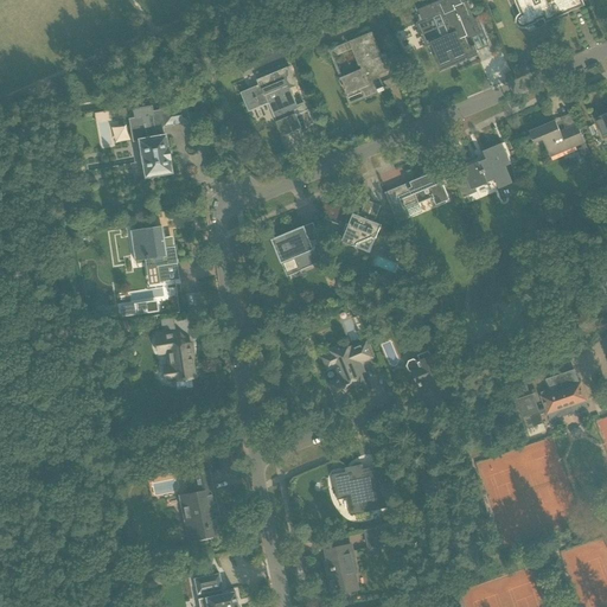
[(440,0),(436,1),(419,10),(423,20),(441,13),(451,36),(433,43),(442,65),(465,56),(465,55),(474,51),(474,52),(477,51),(470,34),(483,30),(483,29),(478,17),(474,18),(466,0),(440,0)]
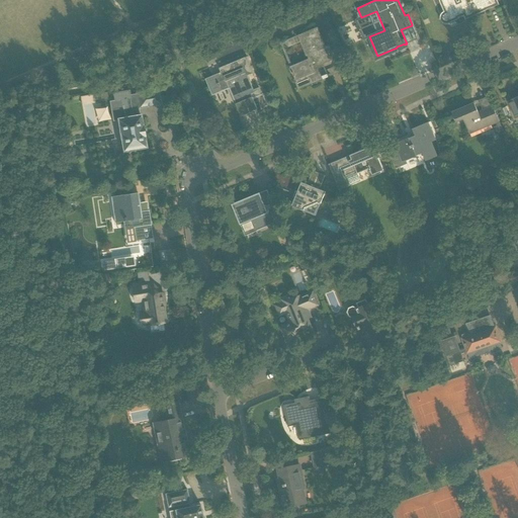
[(449,23),(450,23),(451,26),(456,24),(455,21),(459,19),(458,18),(473,12),(475,15),(499,5),(497,0),(444,0),(448,10),(444,12),(443,13),(442,13),(441,14),(441,15),(440,15),(440,16),(440,17),(440,18),(440,19),(440,20),(441,21),(441,22),(442,22),(442,23),(443,23),(444,24),(445,24),(446,24),(447,24),(449,23)]
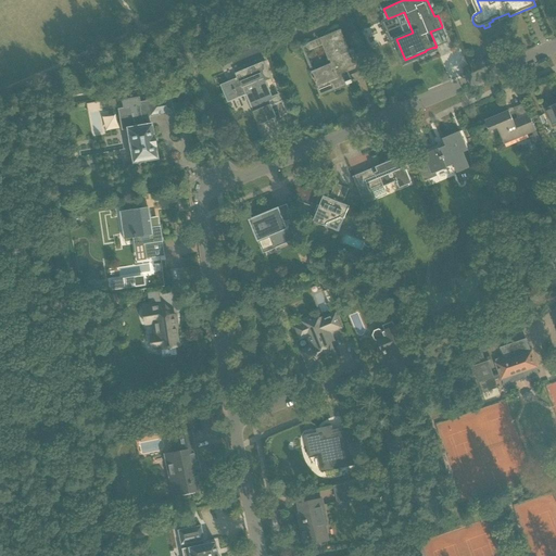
[(314,71),(311,72),(317,87),(331,80),(335,89),(346,84),(348,85),(353,83),(349,73),(345,74),(343,70),(359,63),(353,49),(350,50),(341,29),(323,37),(319,38),(323,46),(324,50),(330,64),(314,71)]
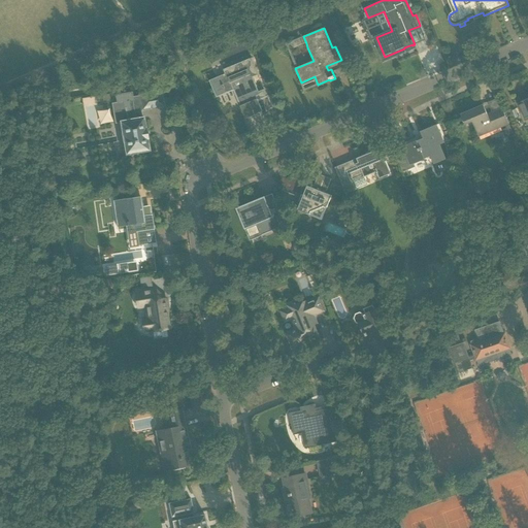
[(241,107),(245,119),(262,111),(258,100),(267,96),(272,107),(264,87),(264,89),(259,92),(253,77),(258,74),(259,76),(260,76),(252,58),(224,70),(225,74),(209,80),(217,98),(218,98),(217,97),(234,90),(241,107)]
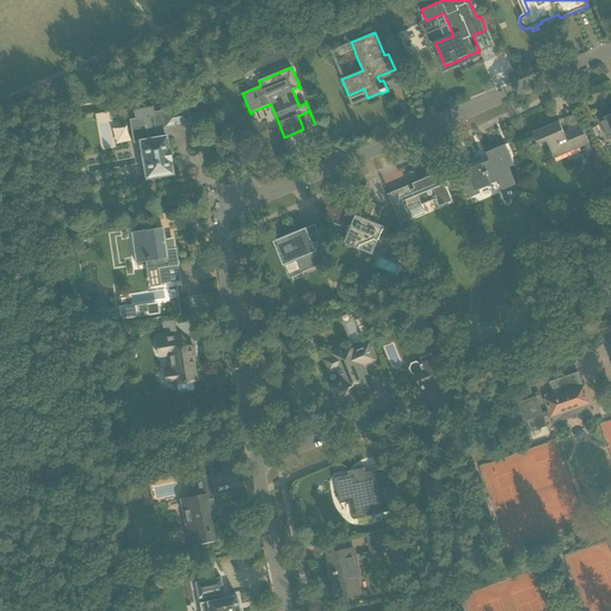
[(153,109),(134,112),(135,121),(148,118),(149,128),(143,129),(142,130),(143,140),(139,141),(139,142),(146,179),(148,179),(149,179),(150,180),(152,180),(153,180),(154,180),(154,179),(155,179),(155,178),(156,178),(172,174),(171,162),(171,159),(170,158),(168,153),(170,152),(168,148),(166,136),(164,137),(162,128),(165,127),(165,128),(190,123),(186,107),(162,112),(162,113),(162,116),(154,117),(154,113),(153,113),(153,109)]
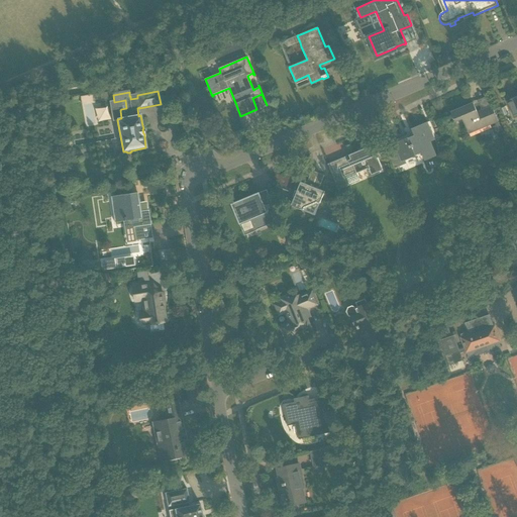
[(516,96),(507,101),(511,110),(514,119),(516,117),(516,96)]
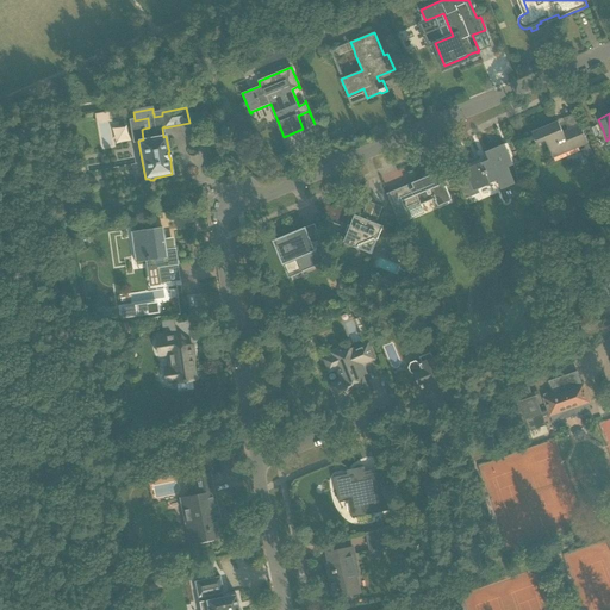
[(562,134),(560,128),(558,122),(531,134),(536,144),(546,141),(553,159),(587,144),(580,126),(562,134)]
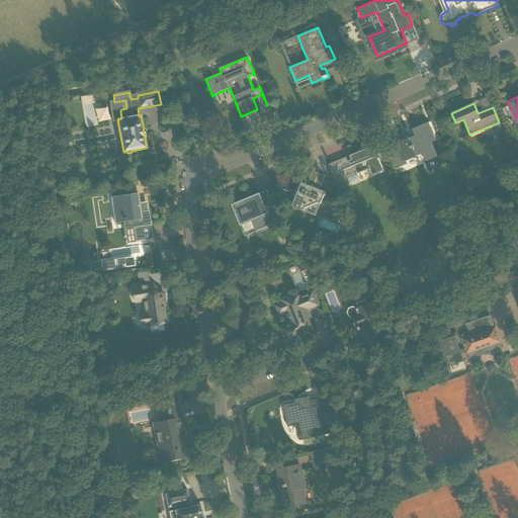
[(395,144),(399,154),(403,162),(417,156),(423,153),(426,161),(437,157),(432,143),(435,141),(428,122),(412,130),(415,137),(409,139),(409,138),(395,144)]
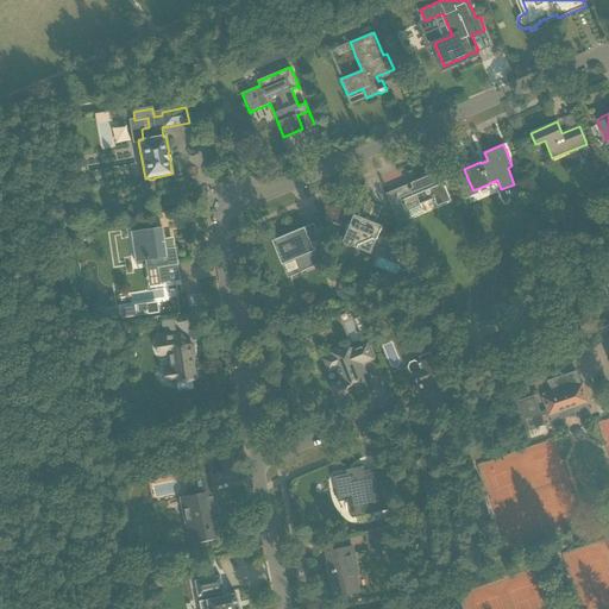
[(385,193),(399,225),(400,225),(399,223),(424,212),(420,205),(434,199),(434,200),(435,201),(434,202),(437,208),(447,203),(447,202),(451,201),(445,187),(446,186),(444,180),(443,180),(439,171),(385,193)]
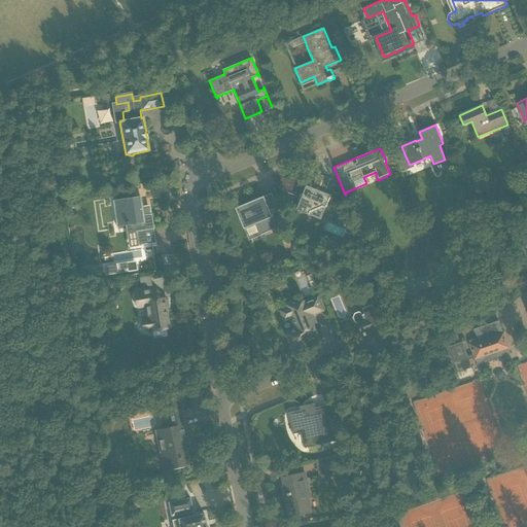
[(296,210),(307,214),(321,220),(330,196),(324,192),(325,190),(330,179),(325,177),(323,176),(318,174),(312,188),(307,186),(303,196),(301,195),(299,201),(301,202),(296,210)]
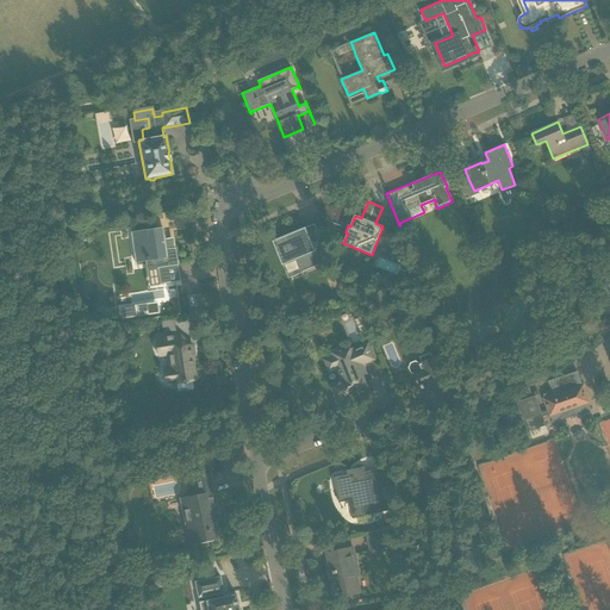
[(305,228),(273,242),(282,266),(296,260),(297,261),(302,273),(311,268),(311,269),(330,261),(323,244),(313,248),(305,228)]
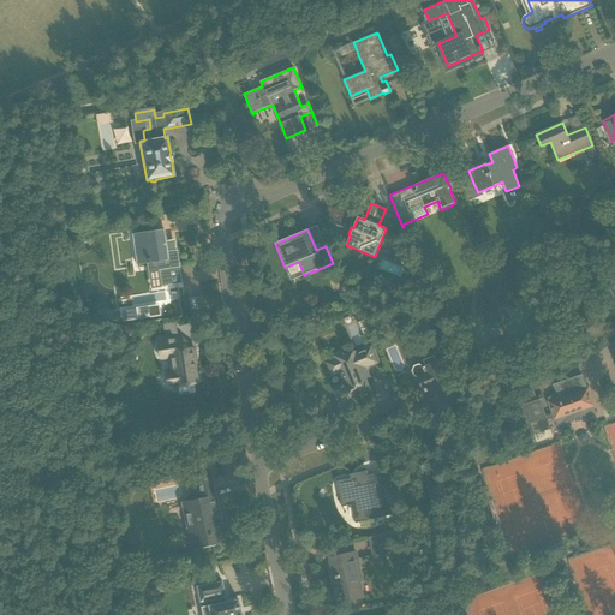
[(181,284),(181,282),(179,284),(177,268),(179,268),(177,250),(175,251),(174,243),(171,244),(169,240),(165,242),(163,231),(132,234),(137,264),(148,262),(148,264),(150,264),(150,260),(157,258),(160,270),(157,270),(160,287),(181,284)]
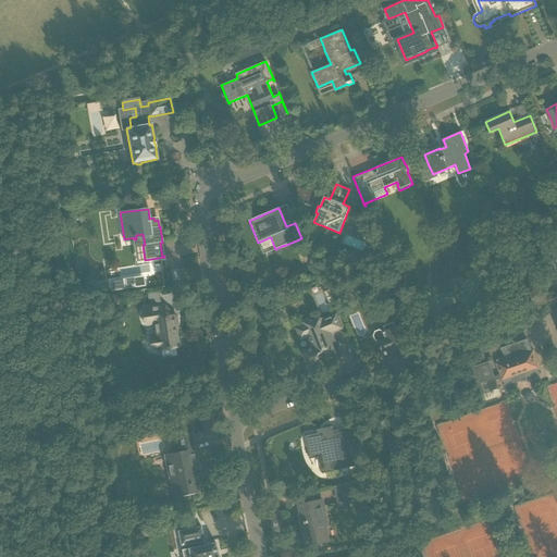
[(314,255),(308,257),(312,269),(320,267),(314,255)]
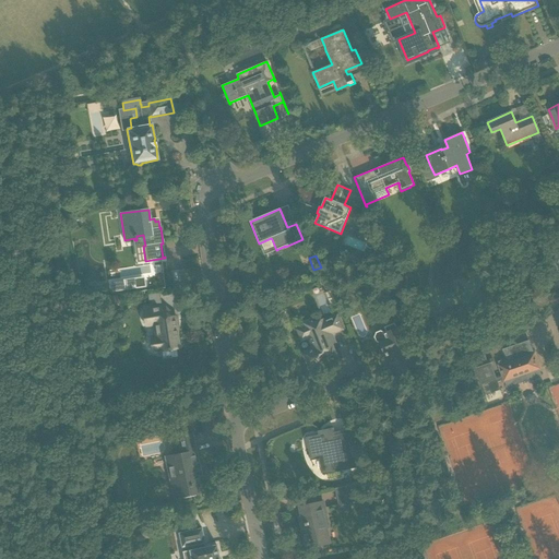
[(324,276),(319,278),(322,286),(328,284),(324,276)]
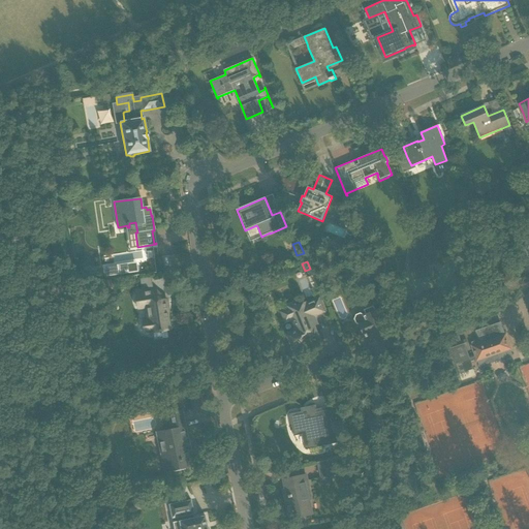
[(126,265),(105,268),(106,276),(128,273),(126,265)]
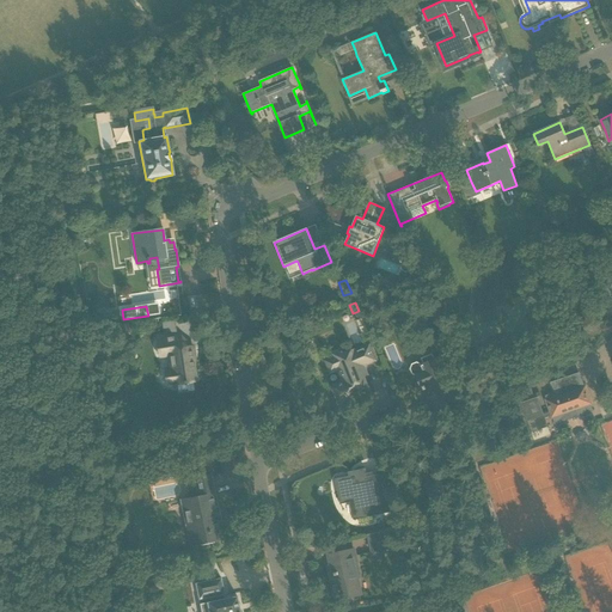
[(129,324),(120,325),(121,334),(130,332),(129,325),(129,324)]
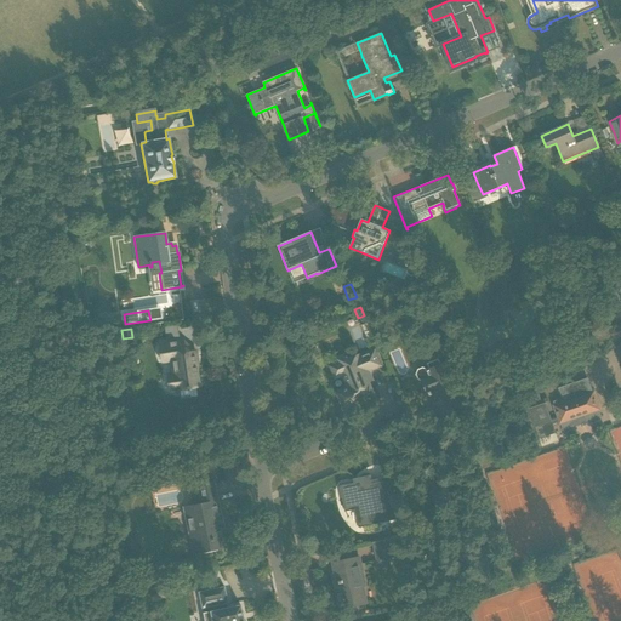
[(170,342),(159,343),(161,362),(171,360),(174,377),(176,377),(177,386),(175,387),(176,391),(178,389),(181,399),(197,397),(195,387),(199,387),(195,363),(194,363),(194,362),(194,357),(194,355),(193,355),(193,352),(184,353),(182,340),(170,342)]
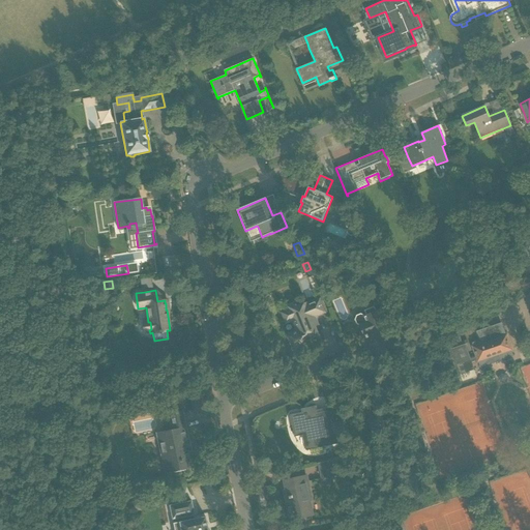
[(298,306),(296,301),(287,304),(290,311),(283,314),(287,322),(293,319),(298,331),(288,335),(293,347),(312,340),(311,335),(317,332),(314,326),(317,324),(315,318),(326,314),(320,299),(308,304),(307,302),(298,306)]
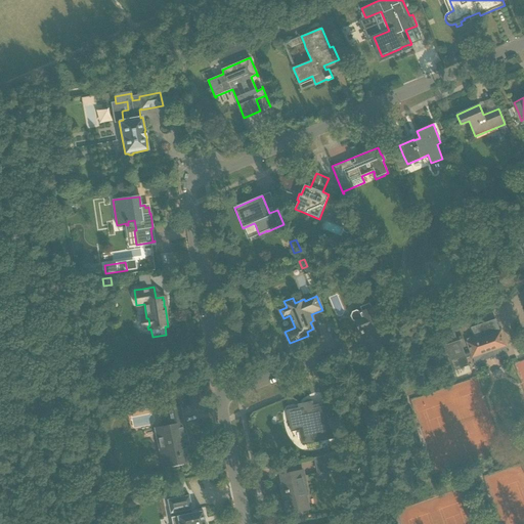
[(353,311),(351,316),(353,320),(356,321),(357,323),(356,323),(359,331),(360,330),(361,332),(362,332),(363,334),(364,334),(366,340),(366,341),(369,339),(374,350),(384,346),(391,343),(376,306),(372,308),(362,311),(361,312),(361,311),(357,310),(353,311)]
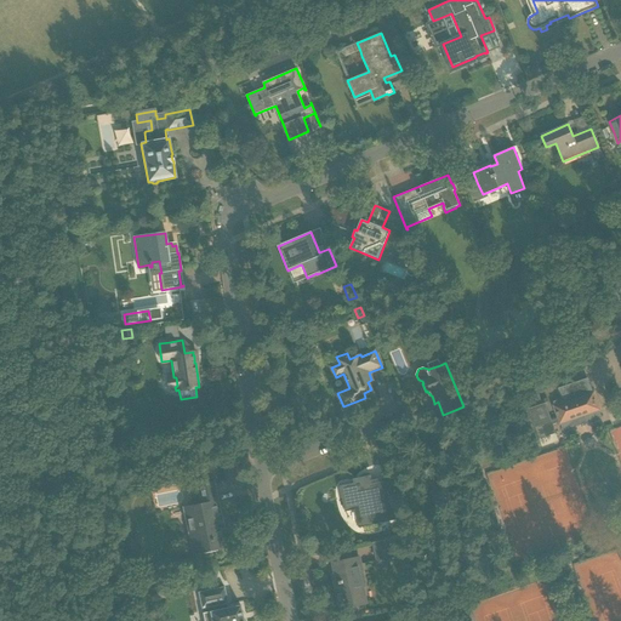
[(587,380),(576,383),(559,389),(563,400),(554,403),(556,406),(559,419),(551,422),(546,406),(522,415),(530,440),(539,438),(536,431),(562,422),(564,429),(600,417),(598,410),(593,394),(587,380)]
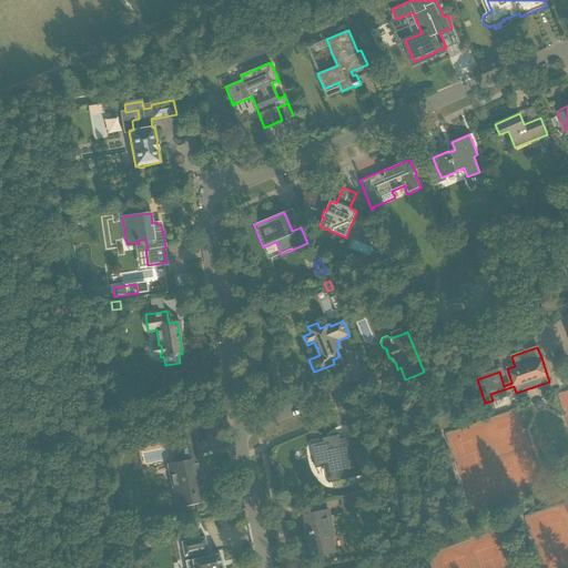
[(480,358),(485,374),(496,369),(490,354),(480,358)]
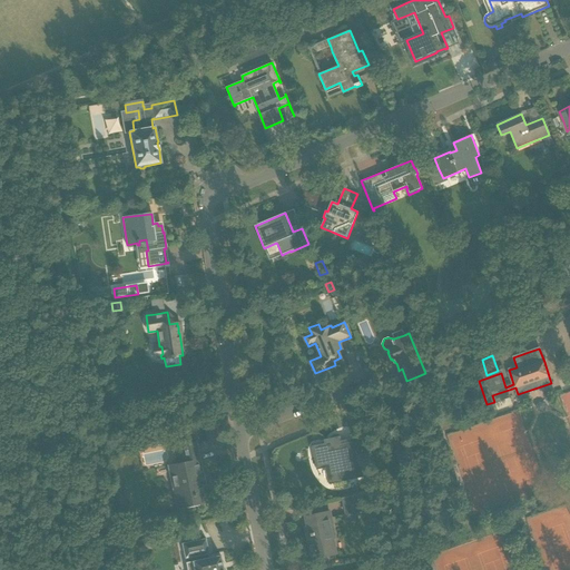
[(275,414),(279,424),(297,414),(292,405),(275,414)]
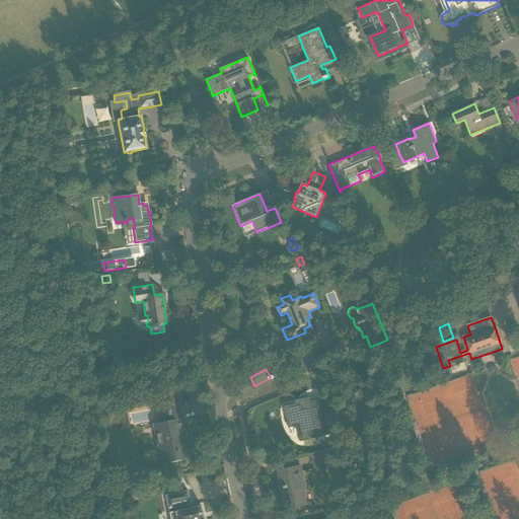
[(295,403),(285,406),(289,425),(290,425),(299,423),(302,437),(299,438),(299,441),(317,437),(317,435),(324,433),(325,436),(331,434),(329,425),(326,425),(321,401),(310,404),(309,397),(300,399),(300,402),(297,403),(297,402),(295,402),(295,403)]
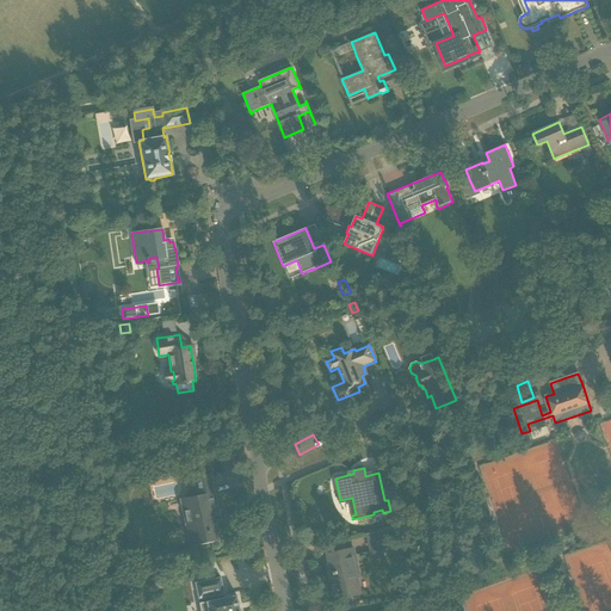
[(171,469),(161,471),(162,479),(172,477),(171,469)]
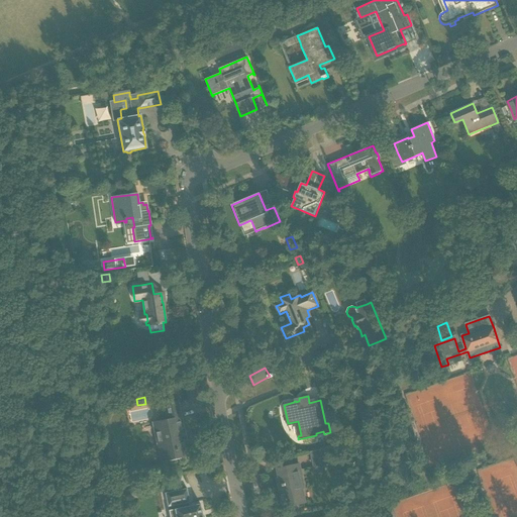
[(159,430),(156,431),(158,443),(162,443),(166,459),(176,457),(186,455),(182,435),(185,434),(178,401),(168,403),(165,404),(168,420),(157,422),(159,430)]
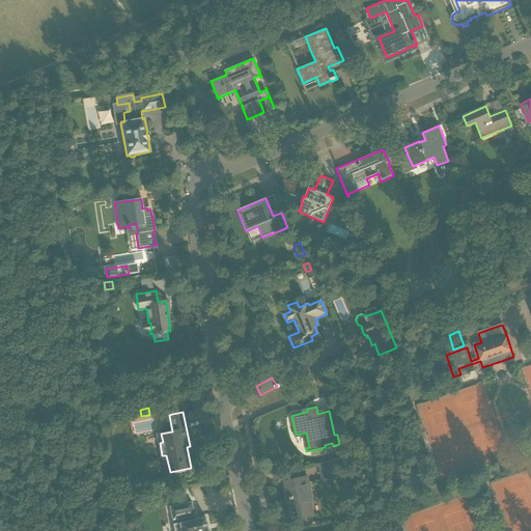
[(333,462),(319,464),(323,480),(336,477),(333,462)]
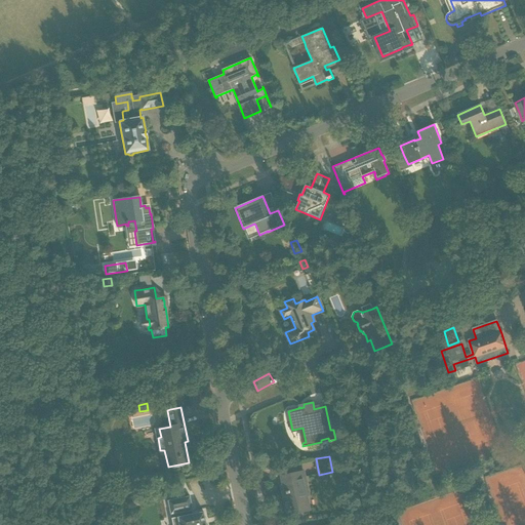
[(304,472),(291,474),(281,476),(284,491),(282,492),(287,513),(301,510),(301,512),(310,511),(307,496),(309,495),(304,472)]
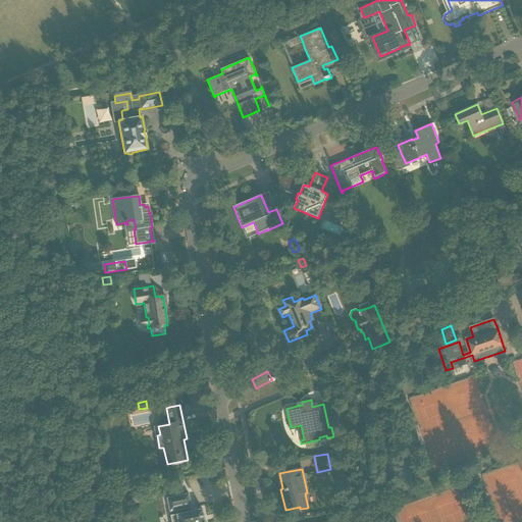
[(189,493),(166,498),(169,512),(176,511),(176,514),(175,514),(177,521),(204,521),(202,509),(192,511),(191,508),(189,493)]
